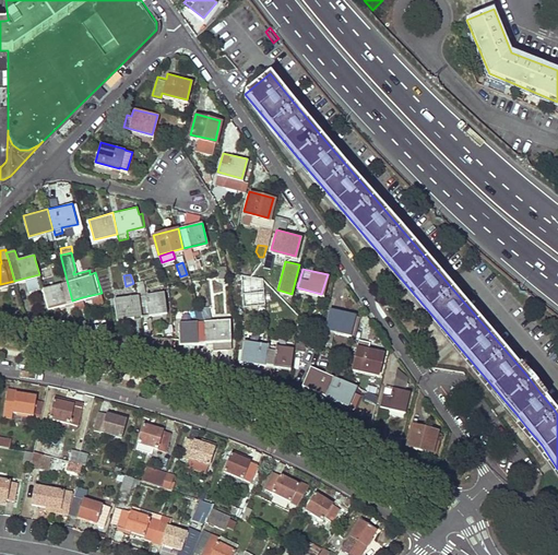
[(22,279),(14,281),(20,298),(27,296),(22,279)]
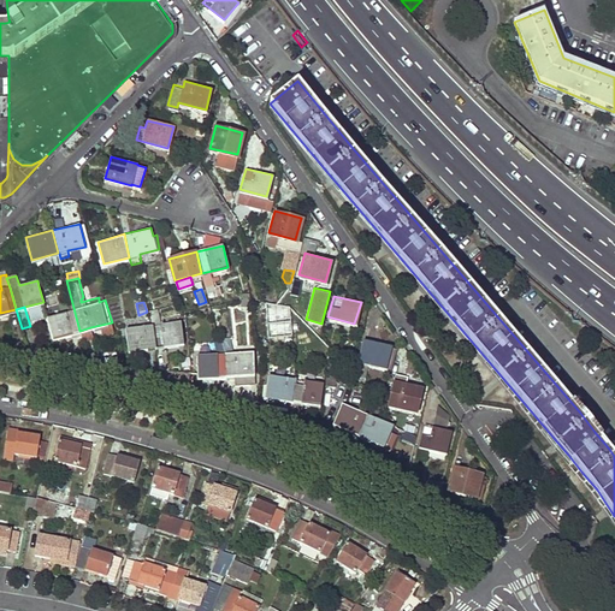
[(80,331),(74,308),(47,315),(53,338),(80,331)]
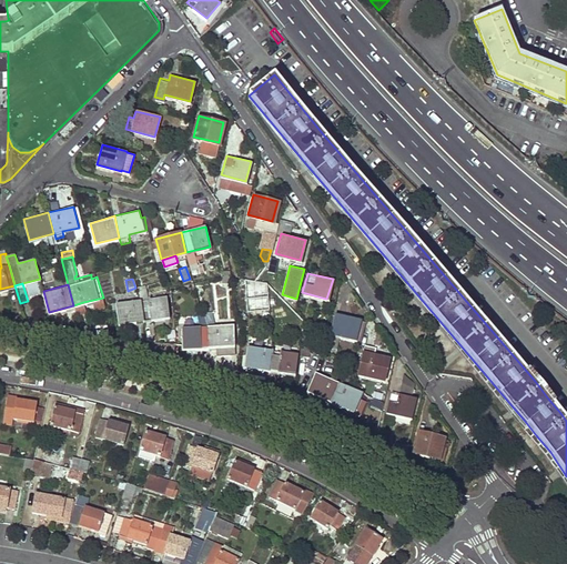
[(144,286),(137,288),(141,299),(142,319),(169,316),(165,295),(149,296),(144,286)]
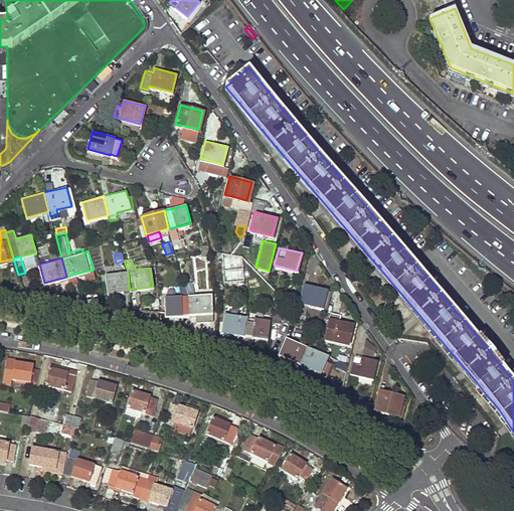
[(94,270),(84,272),(87,278),(95,276),(94,270)]
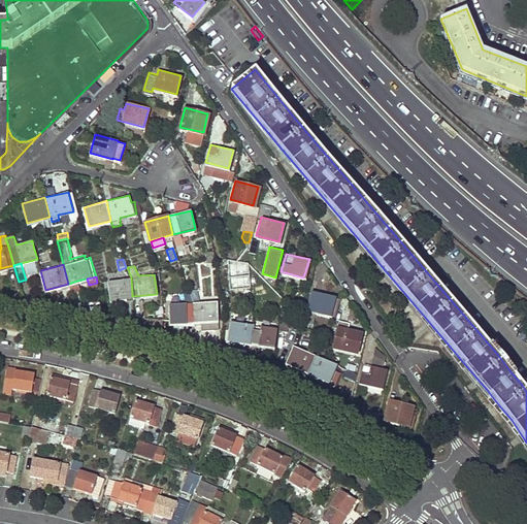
[(131,277),(107,281),(110,299),(132,296),(131,277)]
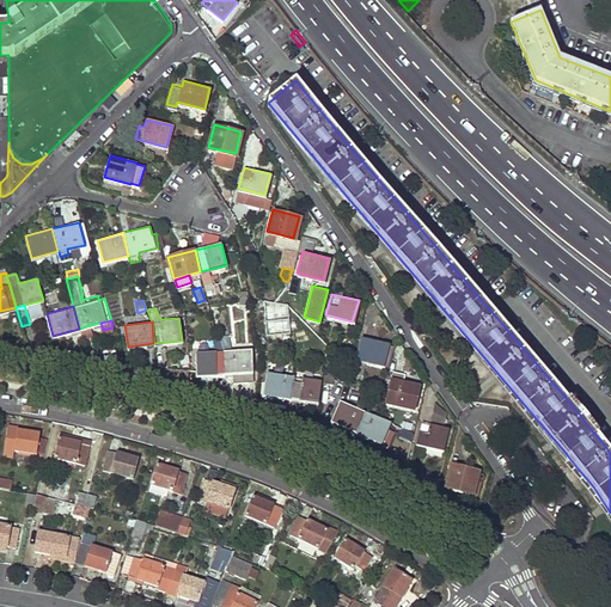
[(90,325),(79,329),(81,336),(92,332),(90,325)]
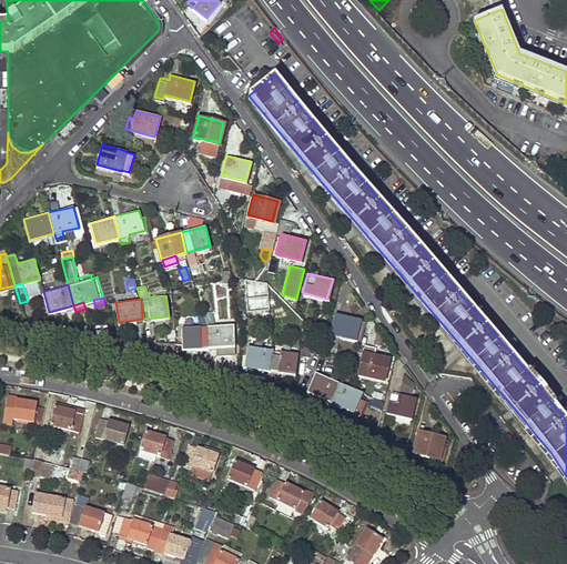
[(232,325),(215,325),(211,308),(202,310),(206,326),(208,346),(216,345),(216,353),(229,354),(230,346),(234,346),(232,325)]
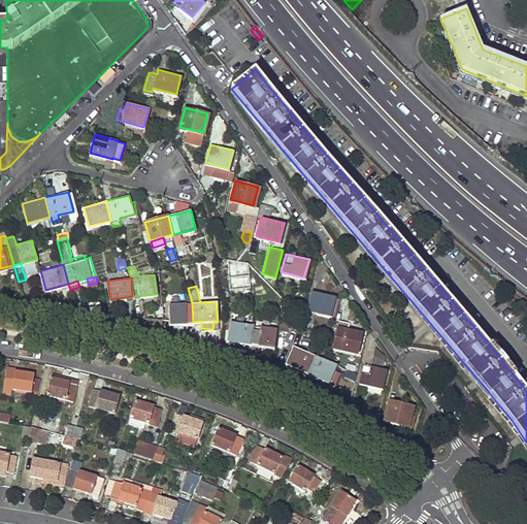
[(190,303),(169,304),(170,322),(193,322),(192,303),(188,288),(186,289),(190,303)]
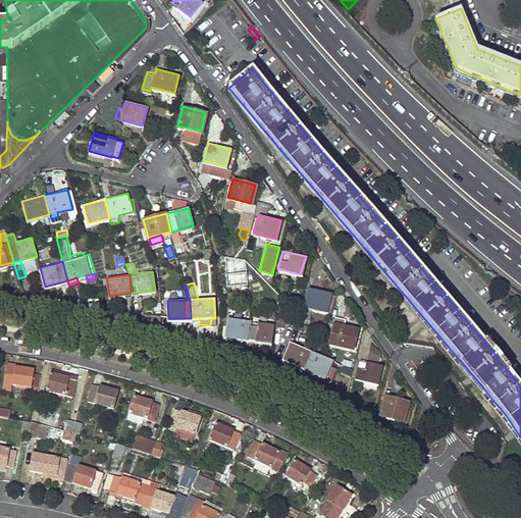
[(331,293),(309,288),(304,305),(300,319),(307,320),(310,307),(329,311),(332,300),(330,299),(331,293)]
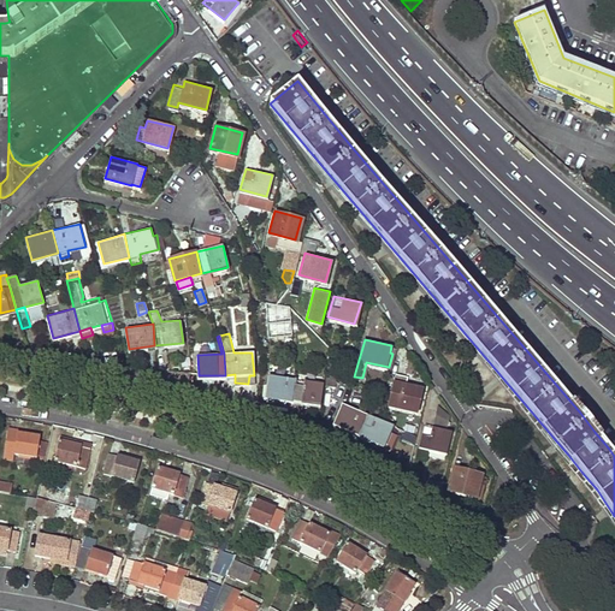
[(335,365),(330,365),(326,383),(336,385),(338,369),(335,368),(335,365)]
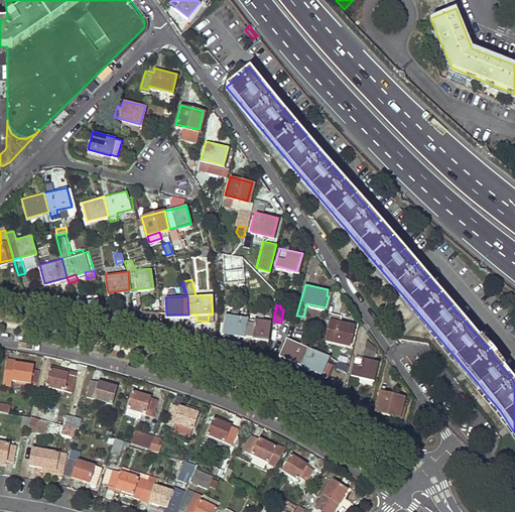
[(247,316),(225,313),(222,332),(245,336),(247,316)]
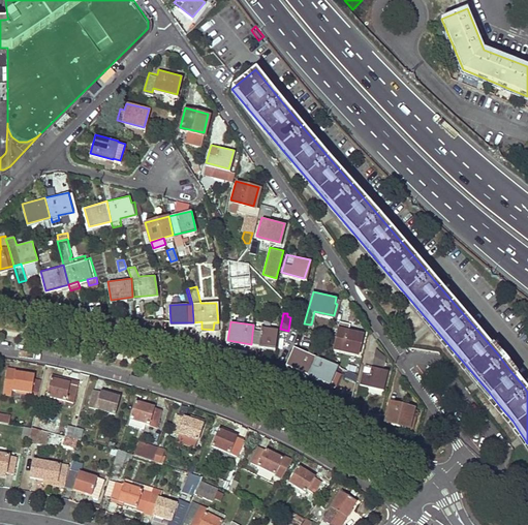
[(278,328),(253,325),(251,344),(275,347),(278,328)]
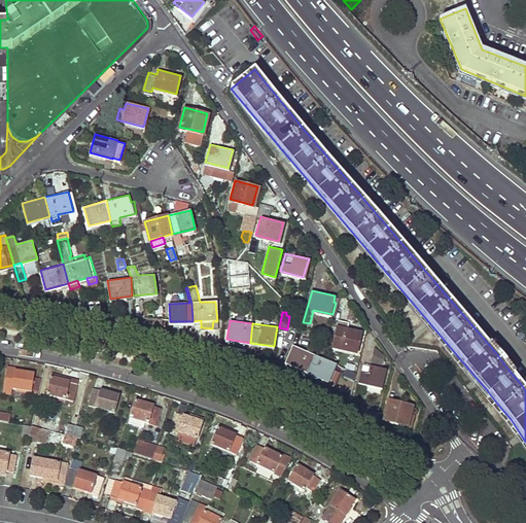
[(360,332),(338,327),(332,345),(355,351),(360,332)]
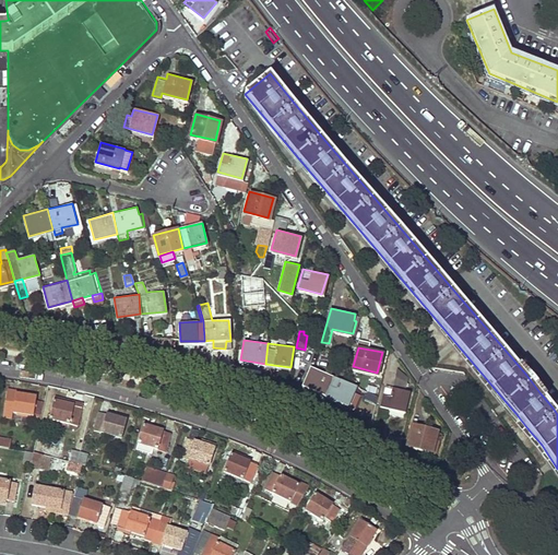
[(347,355),(341,354),(337,366),(344,368),(347,355)]
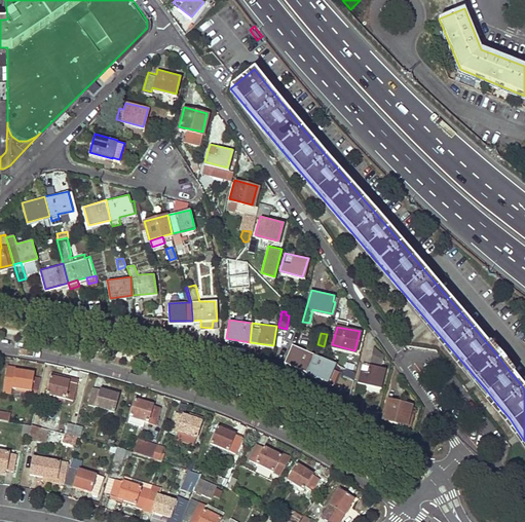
[(313,353),(293,344),(286,362),(307,371),(313,353)]
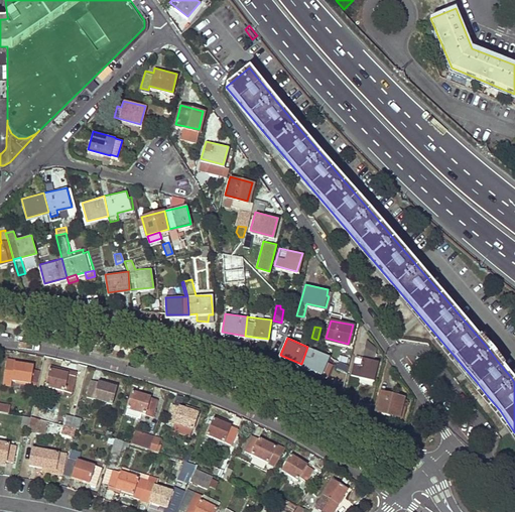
[(329,355),(307,347),(301,364),(329,376),(336,358),(329,355)]
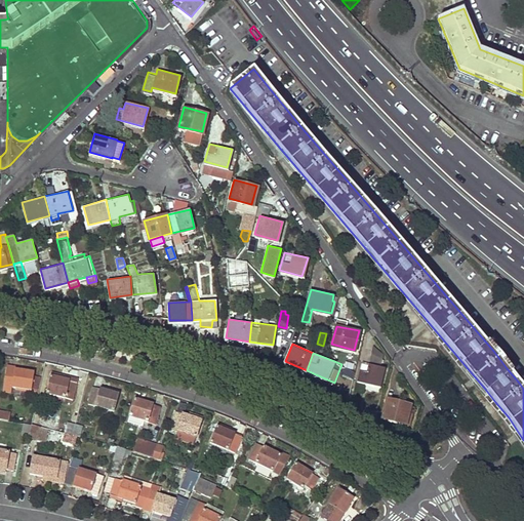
[(384,366),(361,361),(357,379),(379,385),(384,366)]
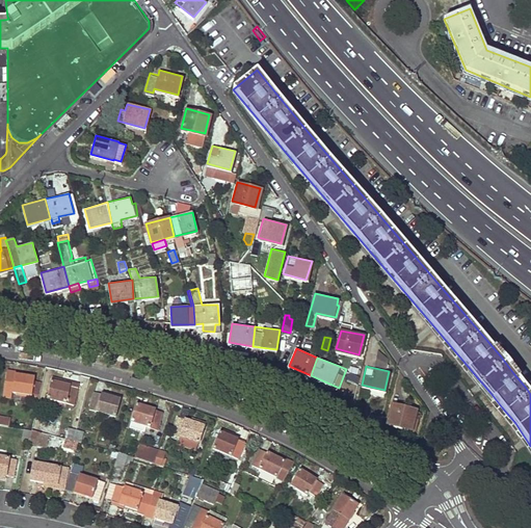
[(23,373),(8,371),(5,388),(12,389),(31,392),(33,379),(34,372),(24,371),(23,373)]
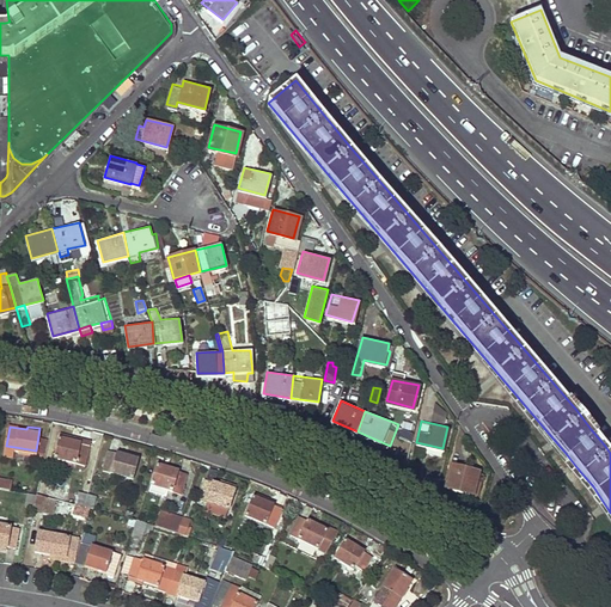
[(72,435),(60,433),(55,454),(85,461),(90,443),(71,439),(72,435)]
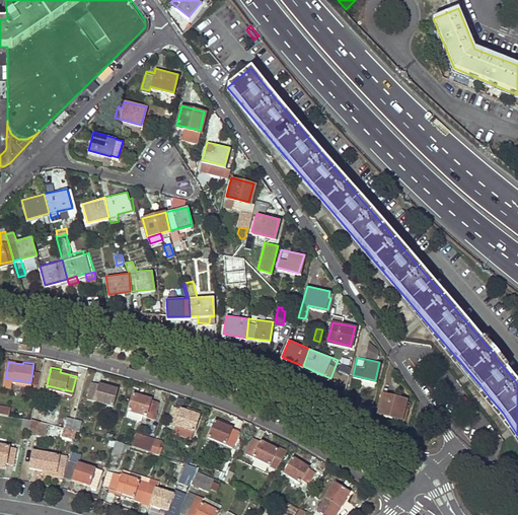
[(41,372),(32,370),(30,382),(39,384),(41,372)]
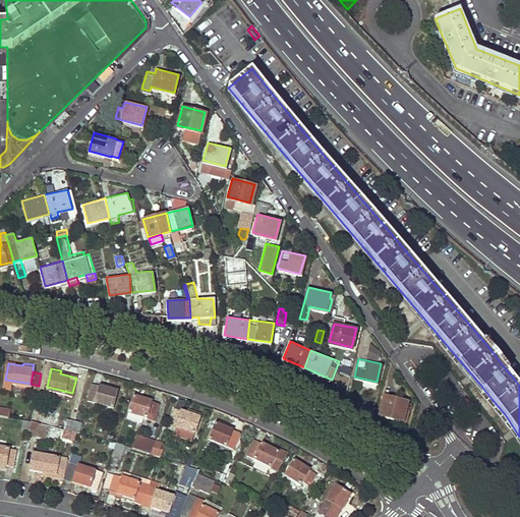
[(363,379),(361,385),(376,388),(377,383),(363,379)]
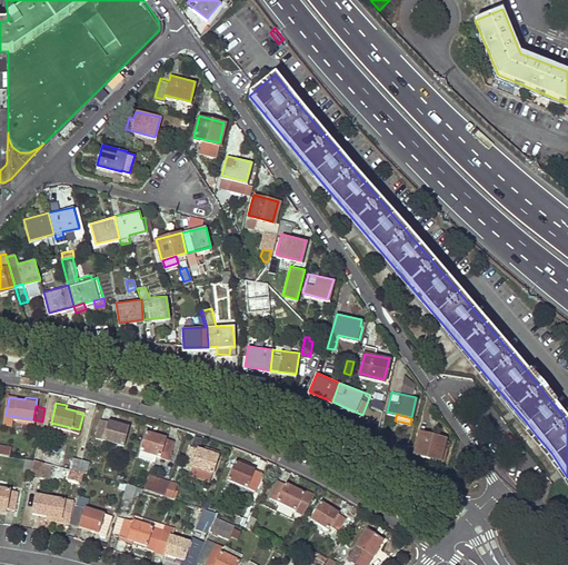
[(13,416),(6,415),(5,423),(12,424),(13,416)]
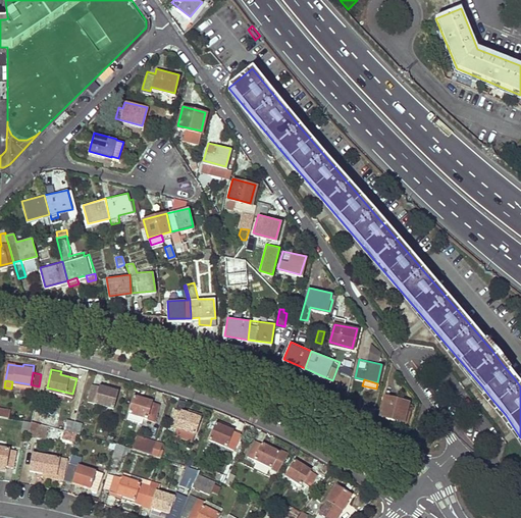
[(326,394),(344,397),(346,385),(328,381),(326,394)]
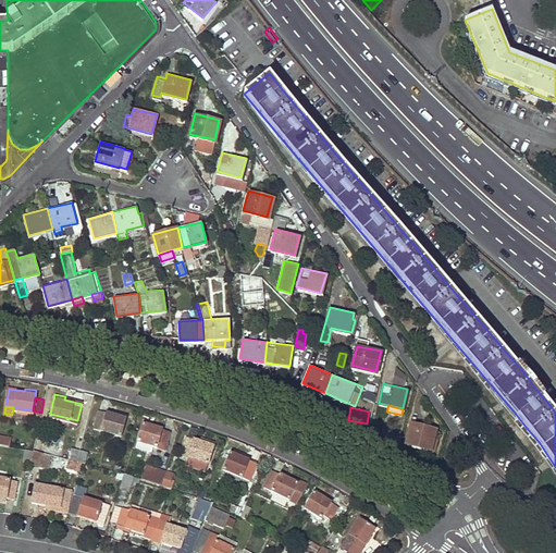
[(115,414),(99,408),(95,425),(121,433),(126,413),(116,410),(115,414)]
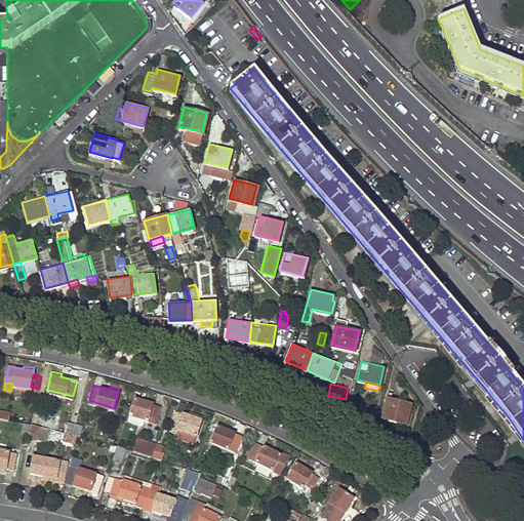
[(145,397),(135,394),(130,413),(145,417),(148,418),(150,415),(157,416),(161,404),(145,400),(145,397)]
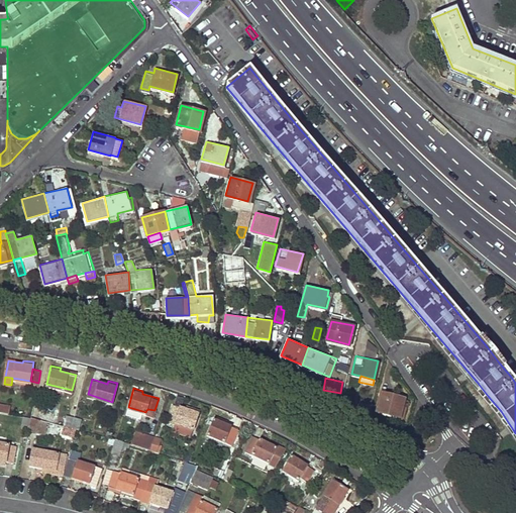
[(403,396),(382,391),(378,409),(402,416),(405,404),(402,402),(403,396)]
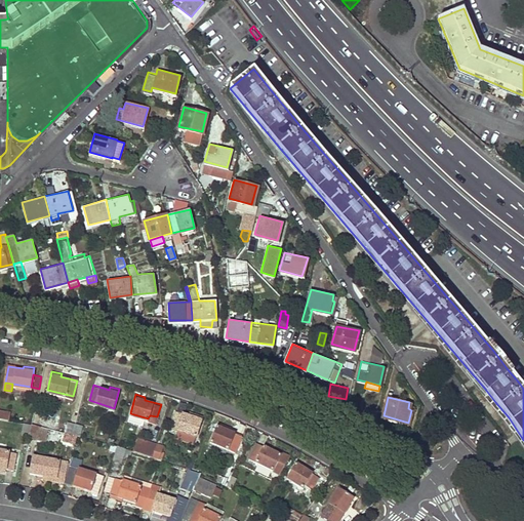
[(3,408),(1,416),(9,417),(10,409),(3,408)]
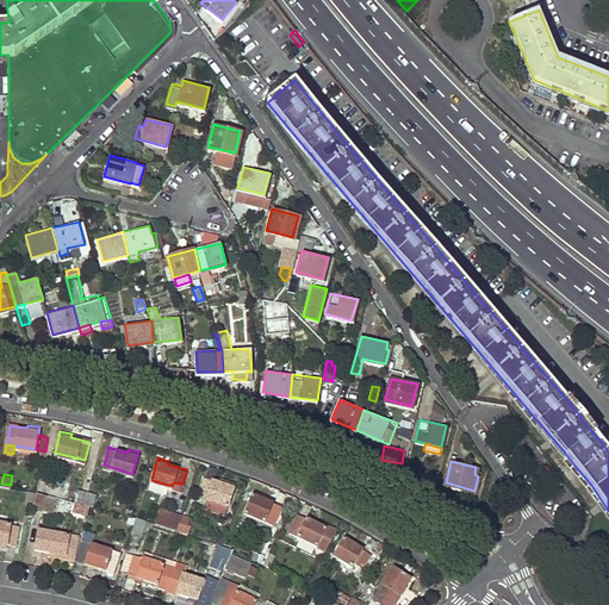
[(222,481),(206,476),(200,493),(228,503),(235,482),(224,478),(222,481)]
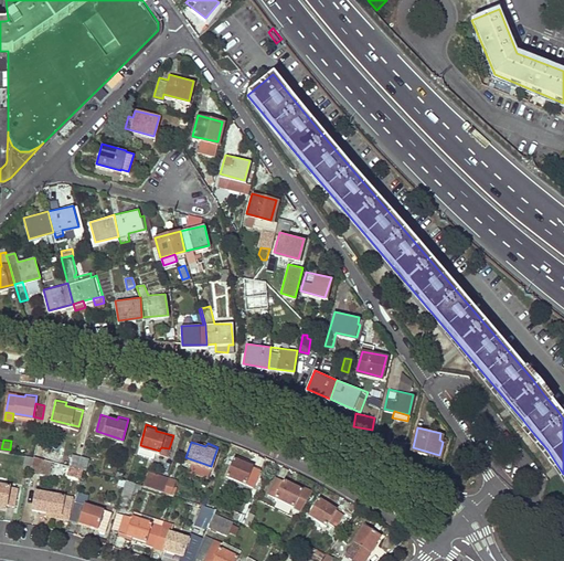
[(140,445),(139,450),(155,454),(156,450),(140,445)]
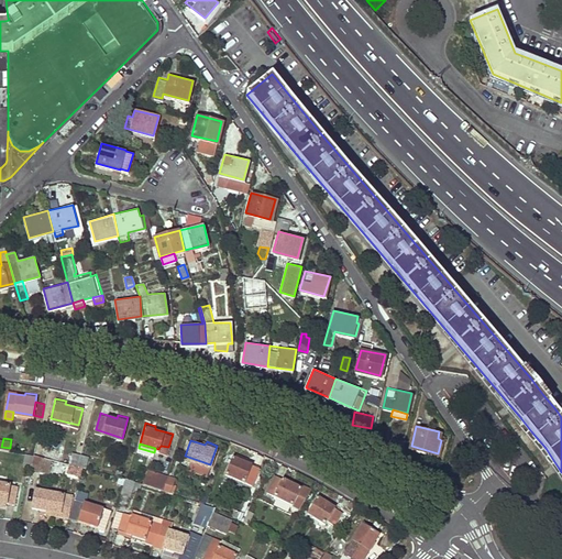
[(81,451),(74,449),(69,461),(78,463),(81,451)]
